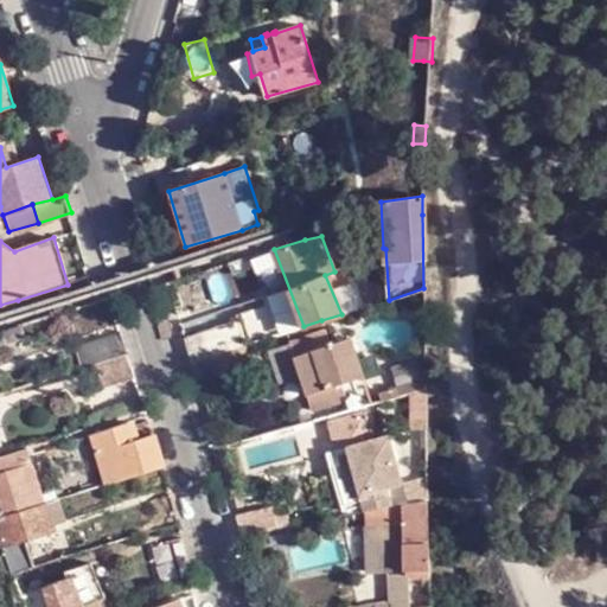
[(179,263),(177,257),(177,256),(172,257),(170,259),(173,269),(174,268),(179,266),(179,263)]
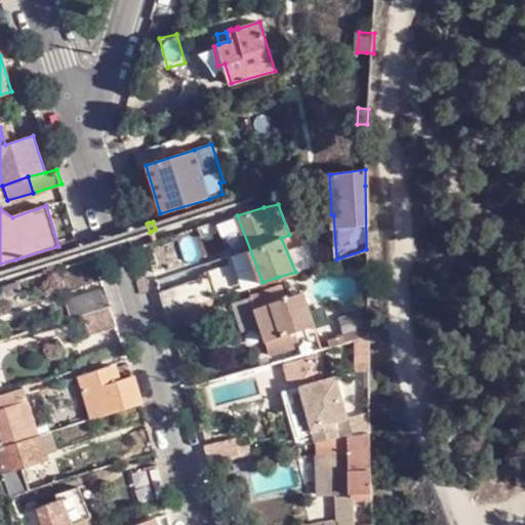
[(219,232),(216,221),(198,228),(201,237),(219,232)]
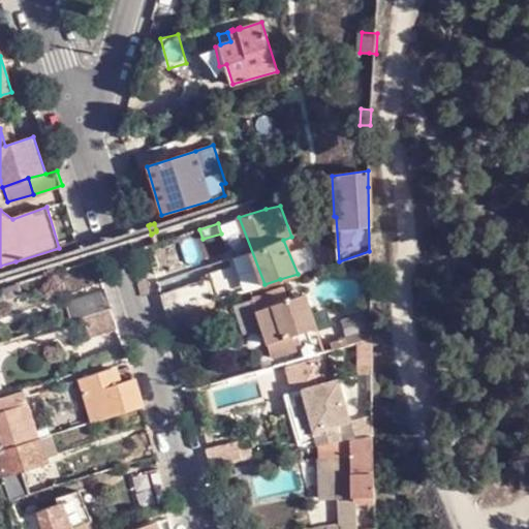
[(83,247),(81,247),(75,249),(79,255),(79,257),(84,255),(85,255),(83,247)]
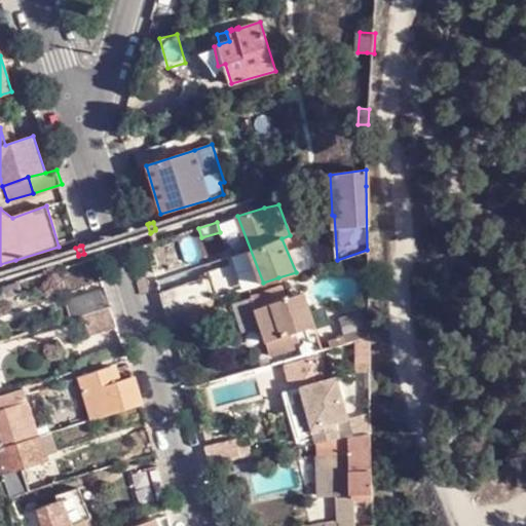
[(248,287),(251,286),(246,274),(245,274),(235,277),(238,290),(248,287)]
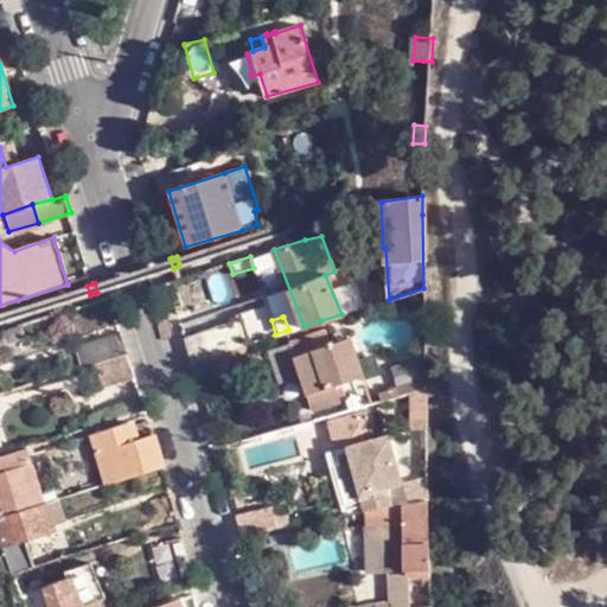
[(203,331),(211,355),(235,347),(247,344),(238,319),(203,331)]
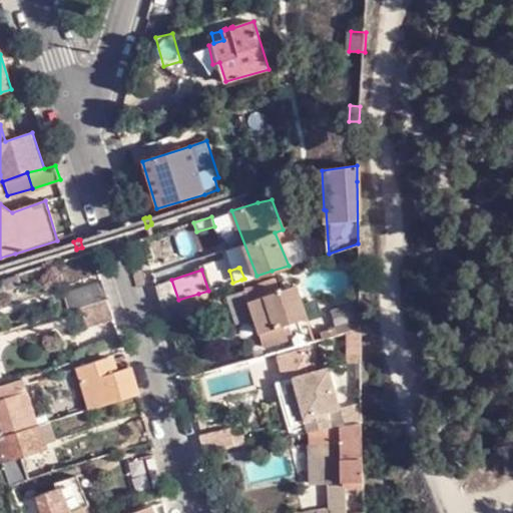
[(272,271),(257,276),(244,279),(241,280),(255,322),(254,323),(258,333),(287,324),(291,322),(291,321),(298,318),(293,307),(286,309),(274,277),(272,271)]
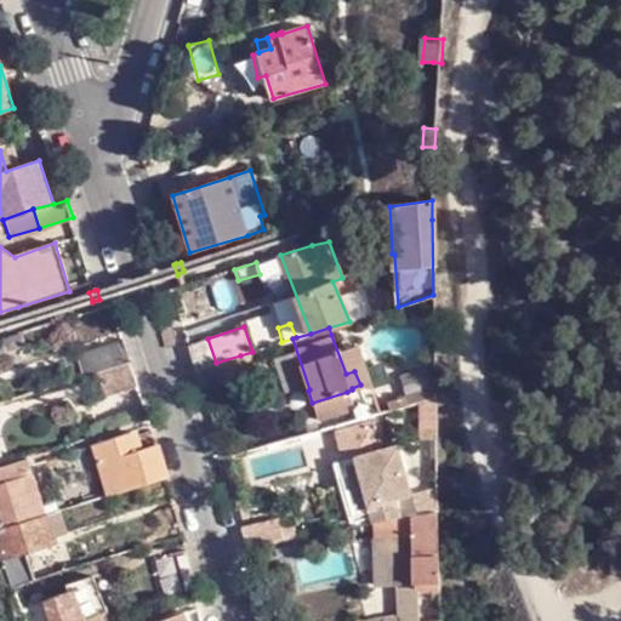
[(26,345),(22,331),(0,337),(0,353),(23,346),(26,345)]
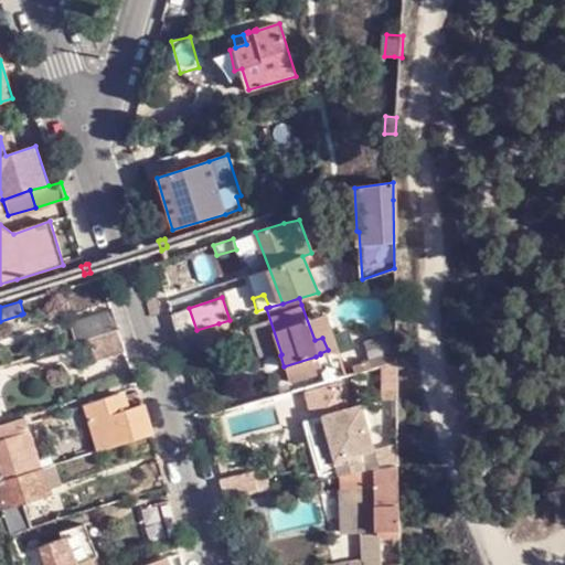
[(119,328),(114,310),(70,324),(75,342),(89,338),(119,328)]
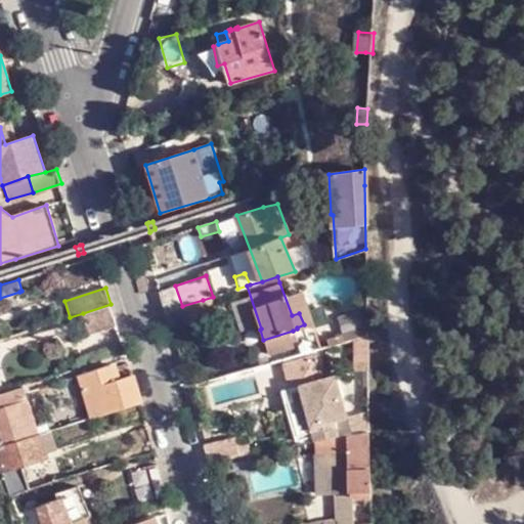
[(23,302),(19,292),(0,298),(0,299),(3,307),(7,305),(7,307),(23,302)]
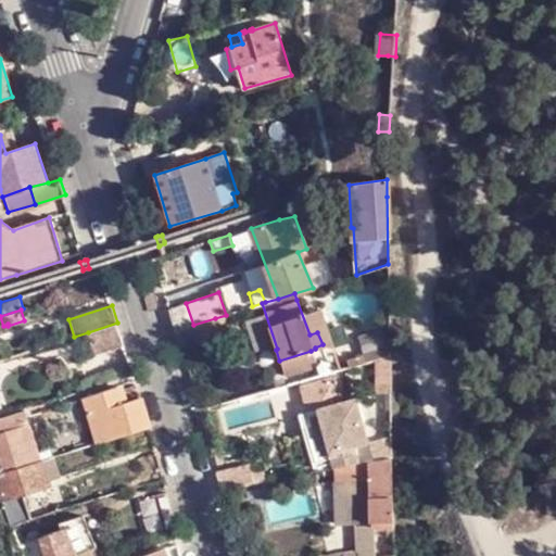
[(245,327),(241,310),(226,315),(215,318),(220,336),(245,327)]
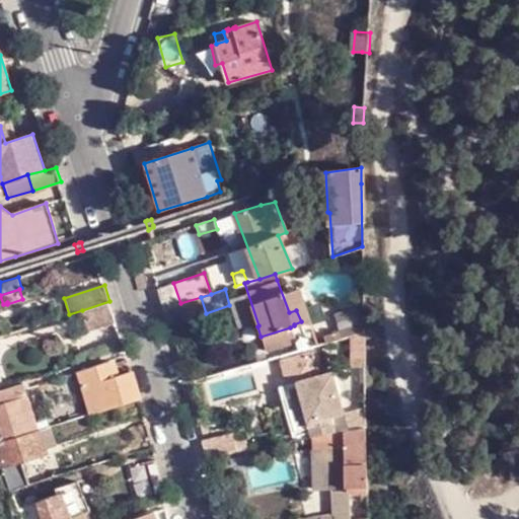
[(180,303),(164,309),(168,325),(206,313),(201,297),(180,303)]
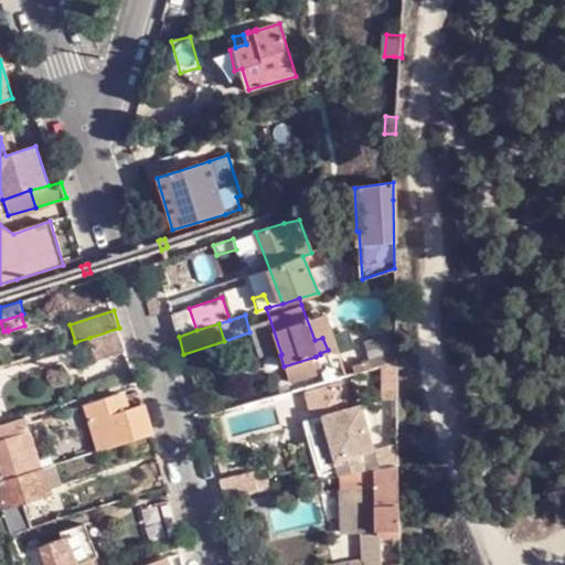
[(126,351),(119,328),(89,338),(96,360),(126,351)]
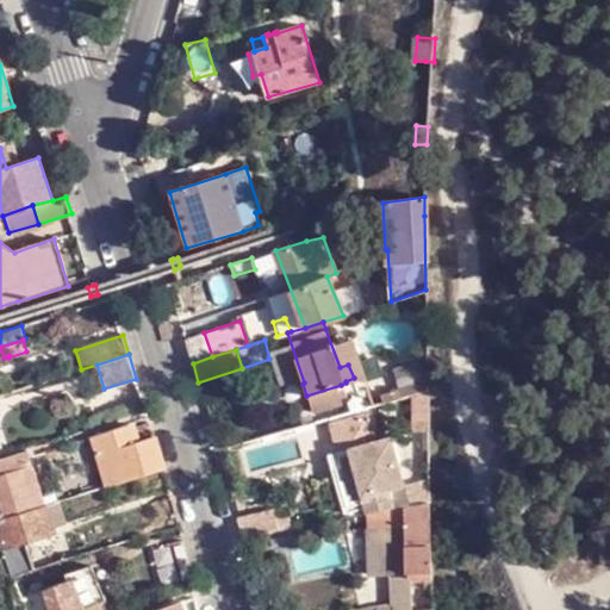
[(425,390),(425,379),(394,388),(384,359),(367,365),(377,398),(396,392),(397,398),(425,390)]
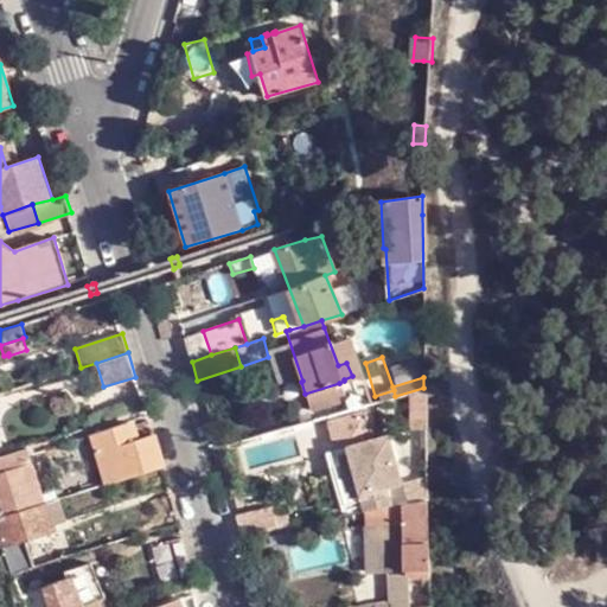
[(344,402),(339,383),(305,394),(311,411),(344,402)]
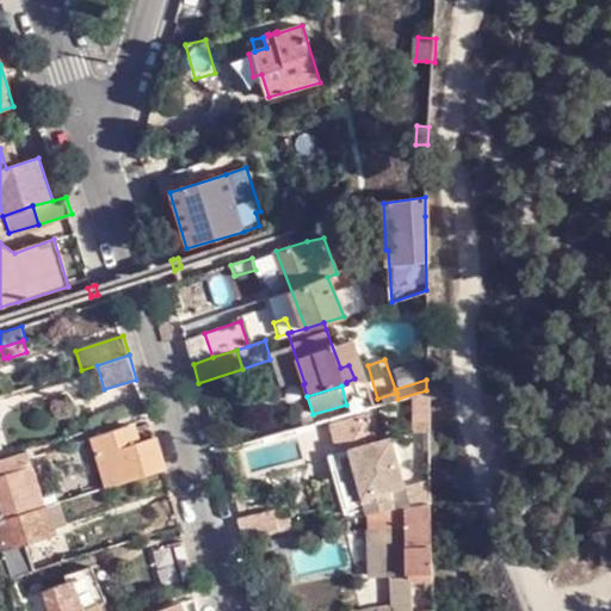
[(427,421),(426,401),(413,402),(413,421),(427,421)]
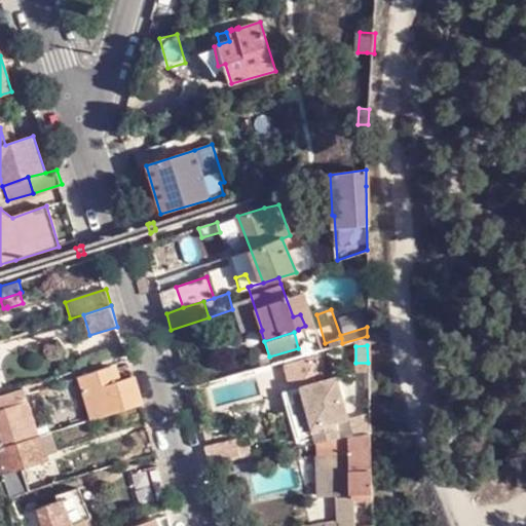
[(287,364),(293,388),(324,381),(318,354),(287,364)]
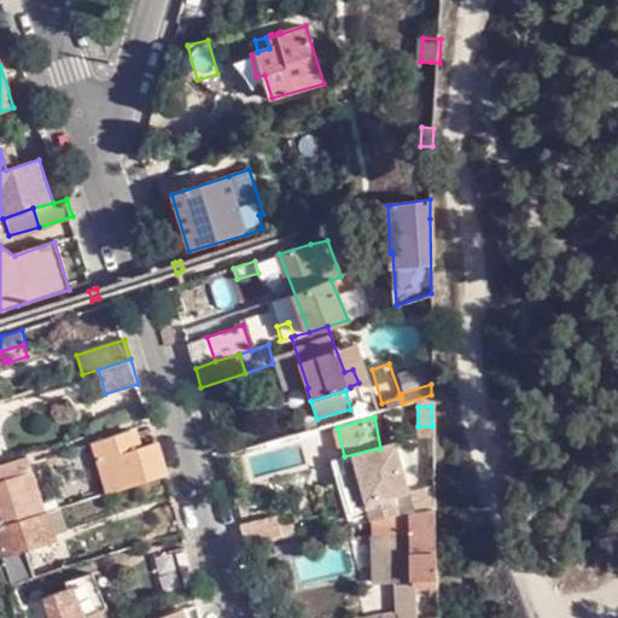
[(130,449),(156,442),(152,430),(136,433),(138,437),(133,438),(132,436),(130,430),(124,431),(130,449)]
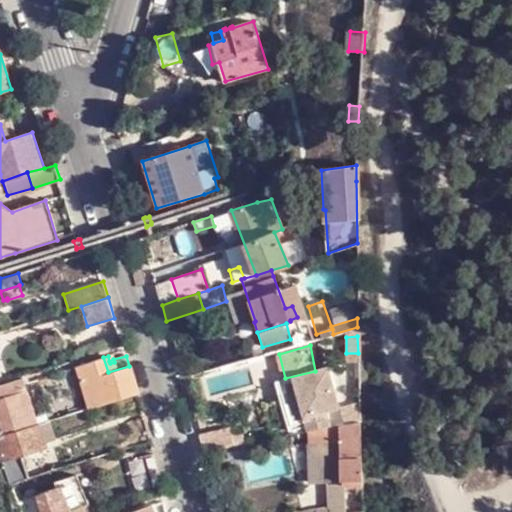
[(108,403),(137,393),(133,378),(129,366),(108,372),(103,357),(76,366),(59,371),(64,386),(81,380),(85,392),(90,408),(108,403)]
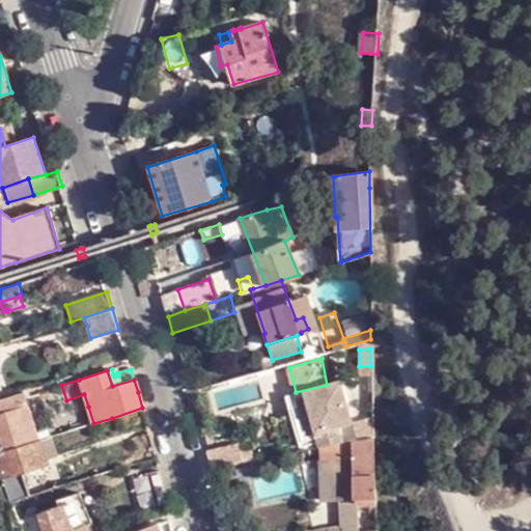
[(318,443),(319,446),(324,445),(341,442),(337,425),(351,421),(340,382),(327,385),(296,392),(299,407),(294,409),(303,446),(318,443)]
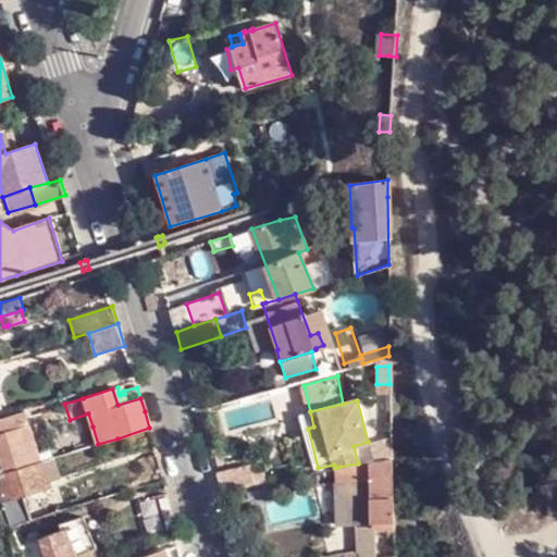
[(41,461),(42,461),(24,409),(0,416),(0,453),(2,459),(8,472),(41,461)]
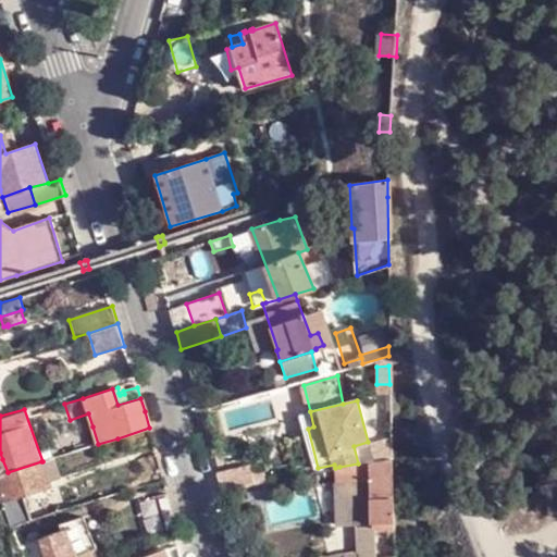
[(310,411),(304,412),(308,429),(313,426),(310,411)]
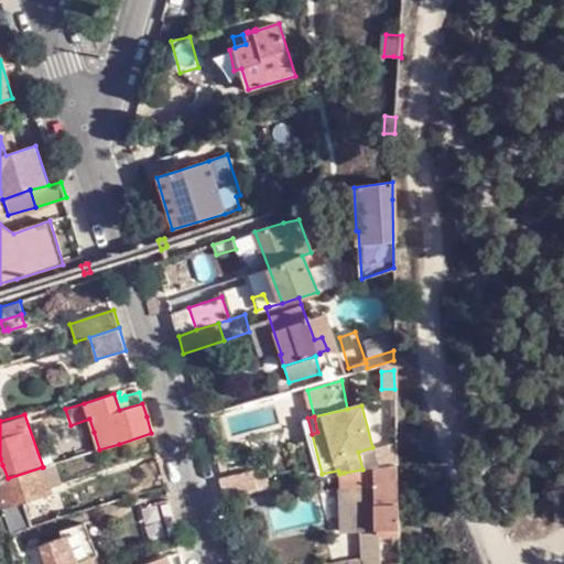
[(375,448),(379,466),(396,463),(394,445),(375,448)]
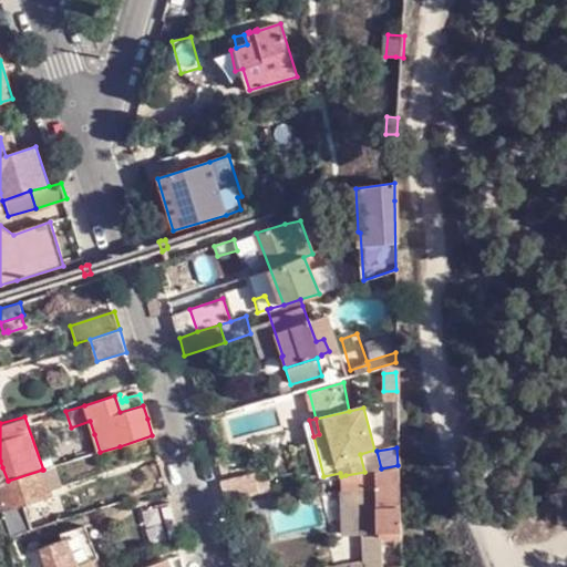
[(399,532),(398,465),(381,468),(377,468),(375,533),(387,532),(399,532)]
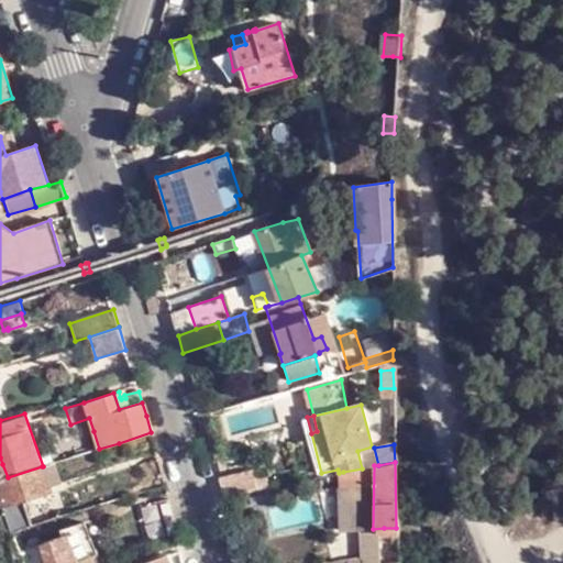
[(373,529),(374,465),(362,468),(343,472),(345,492),(351,492),(354,530),(360,530),(373,529)]
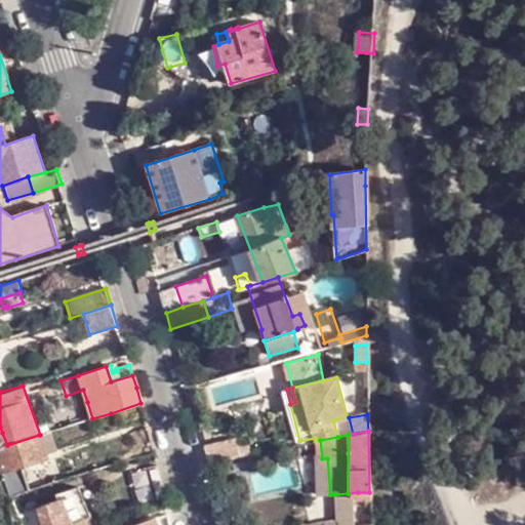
[(5,483),(8,496),(29,490),(21,466),(47,457),(40,435),(39,435),(7,445),(0,447),(0,466),(2,472),(5,483)]
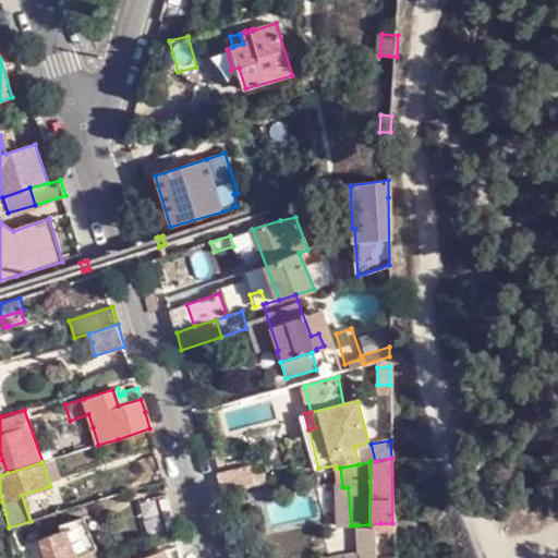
[(252,465),(217,473),(221,493),(255,485),(253,472),(252,465)]
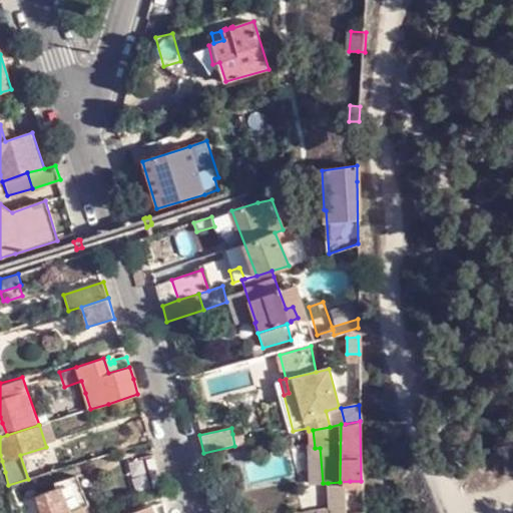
[(242,432),(232,434),(234,446),(244,444),(242,432)]
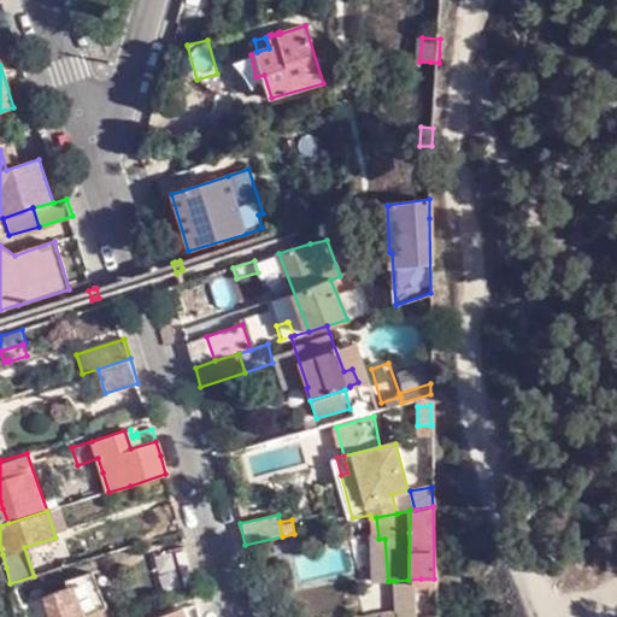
[(90,540),(95,557),(109,552),(103,535),(90,540)]
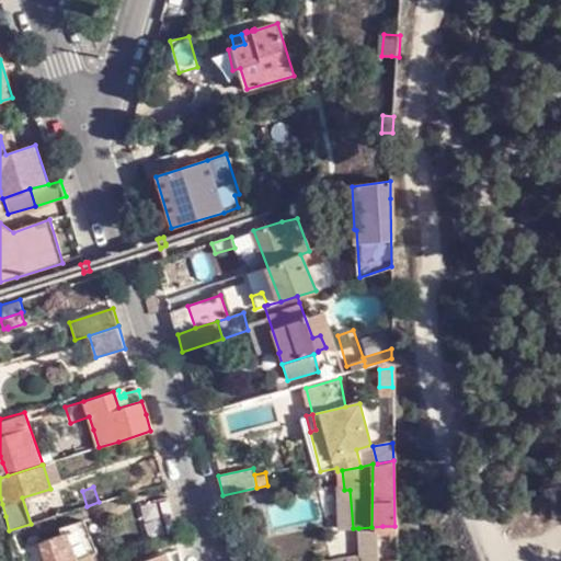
[(77,508),(87,506),(82,491),(72,494),(77,508)]
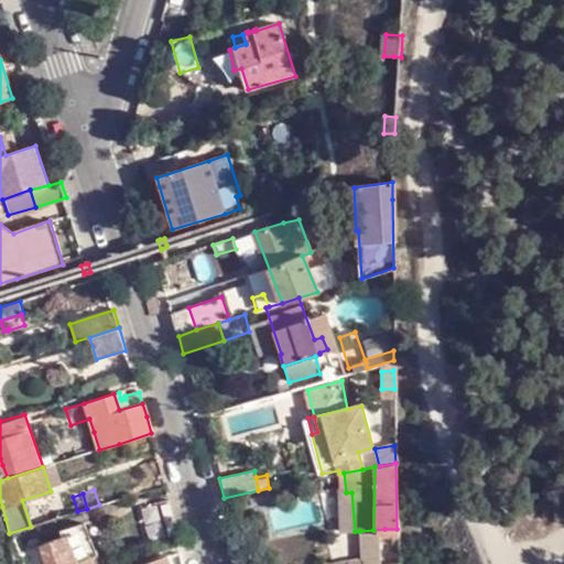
[(150,543),(177,534),(172,510),(169,495),(138,503),(150,543)]
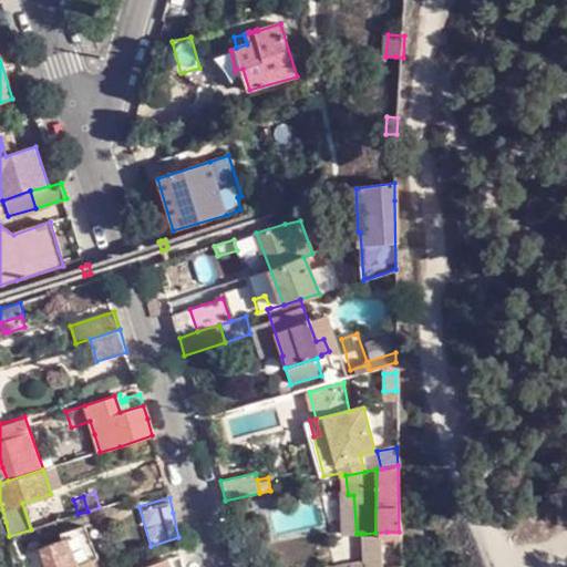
[(31,566),(101,566),(85,525),(61,533),(63,539),(28,553),(31,566)]
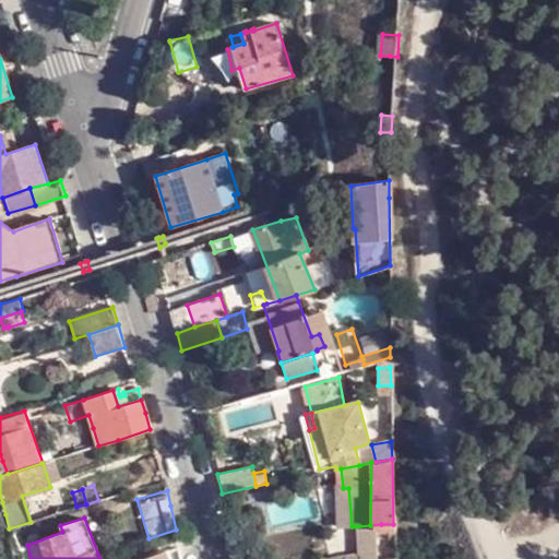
[(381,524),(370,525),(357,526),(358,533),(381,532),(381,524)]
